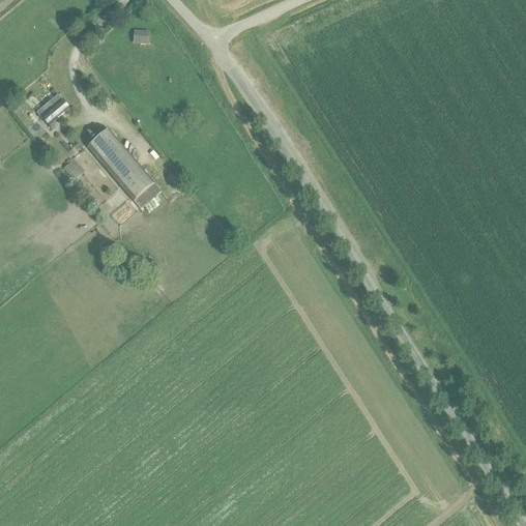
[(146,28),(132,27),(130,39),(145,40),(146,28)]
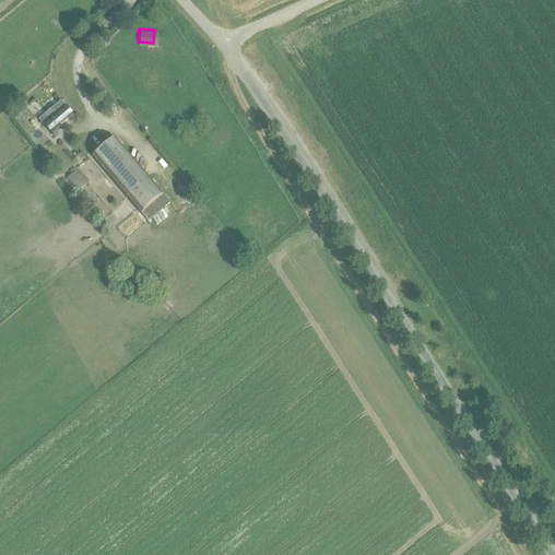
[(35,116),(39,121),(48,130),(69,111),(61,103),(57,97),(47,106),(51,111),(46,116),(42,110),(35,116)]
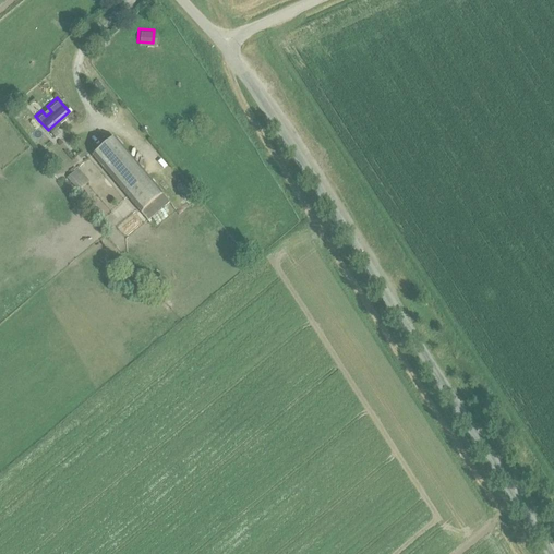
[(166,199),(127,153),(110,134),(88,153),(144,217),(166,199)]
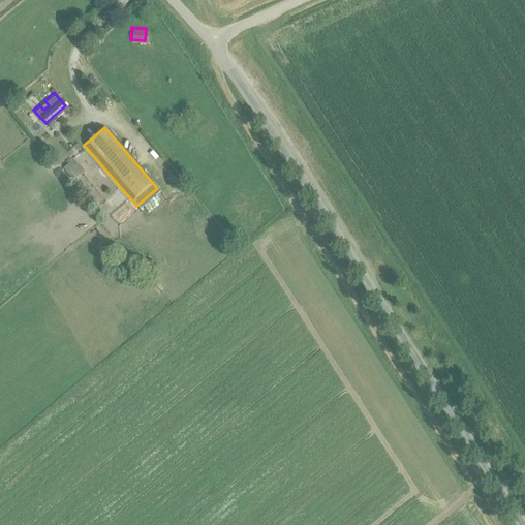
[(70,167),(74,173),(78,170),(67,158),(59,165),(65,172),(70,167)]
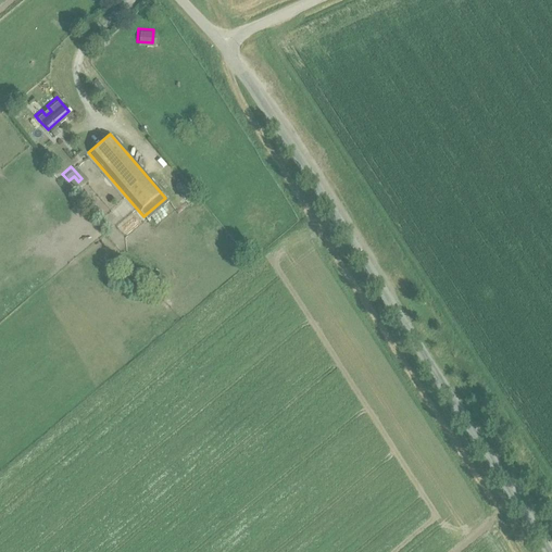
[(124,229),(137,220),(133,212),(118,222),(124,229)]
